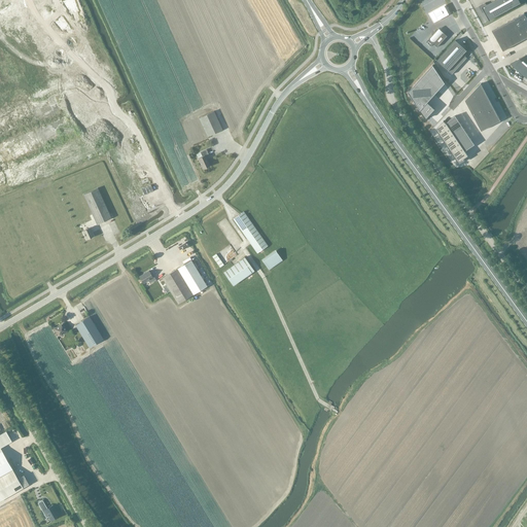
[(485,3),(479,6),(483,12),(484,11),(489,21),(521,4),(518,0),(495,0),(486,5),(485,3)]
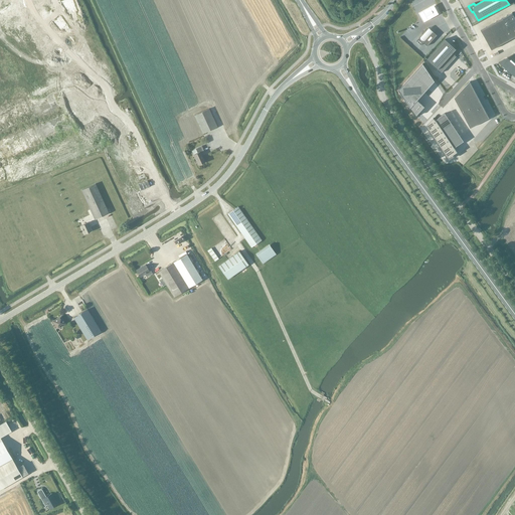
[(72,4),(66,7),(69,14),(76,11),(72,4)]
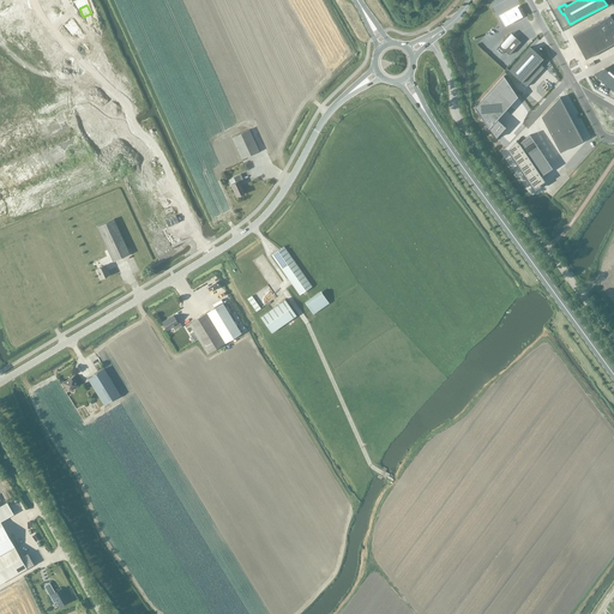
[(518,6),(501,16),(507,26),(524,17),(518,6)]
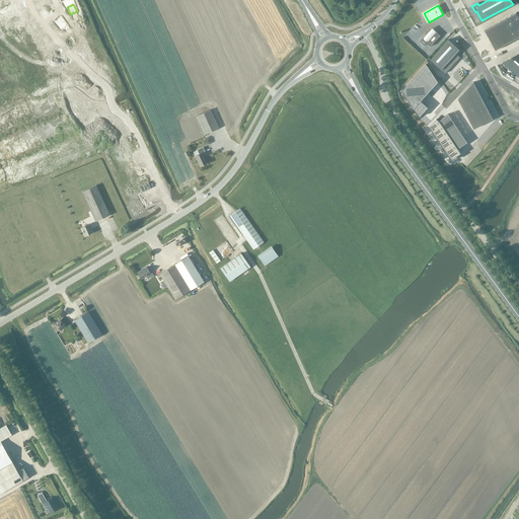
[(12,11),(6,13),(10,22),(16,20),(12,11)]
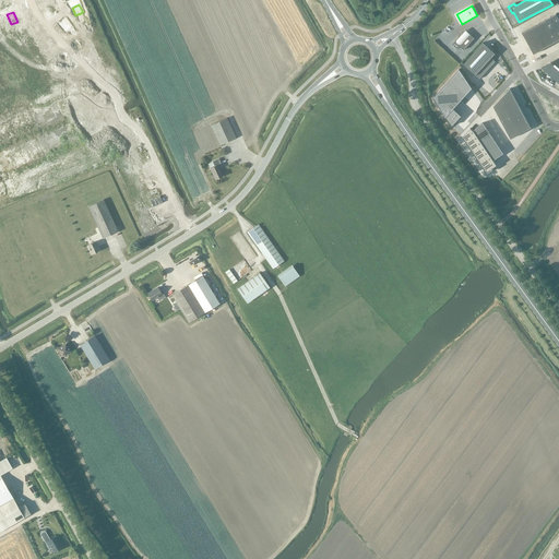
[(558,19),(556,13),(522,33),(534,55),(558,40),(558,19)]
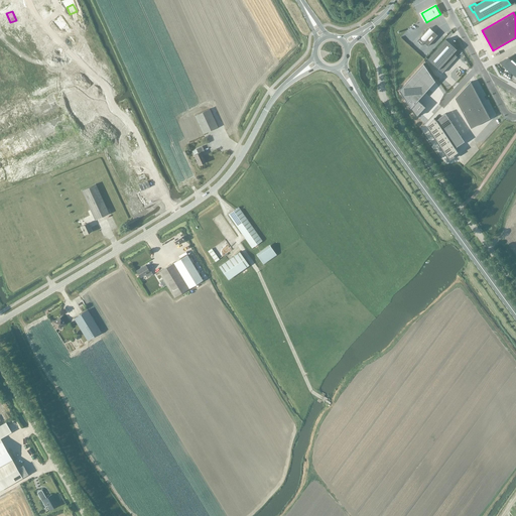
[(59,18),(54,22),(61,30),(67,25),(59,18)]
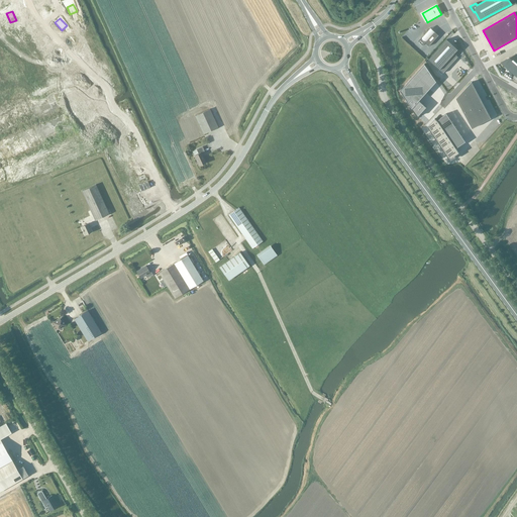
[(21,27),(13,33),(17,39),(25,32),(21,27)]
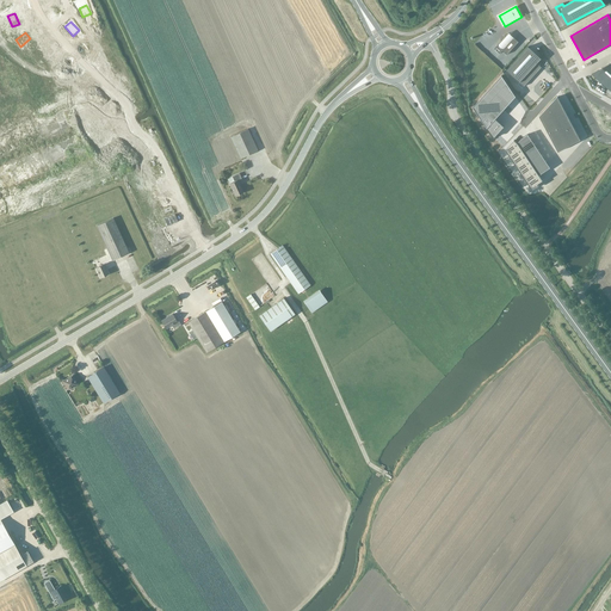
[(508,34),(498,45),(503,50),(513,38),(508,34)]
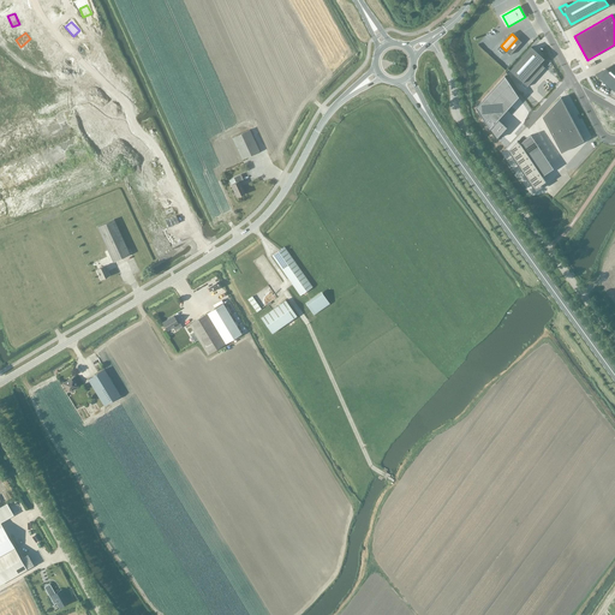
[(506,51),(501,46),(497,49),(503,54),(505,52),(509,57),(523,42),(517,39),(506,51)]
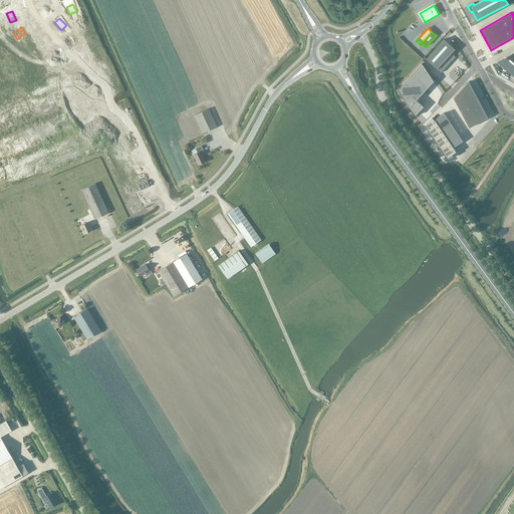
[(444,39),(426,59),(437,69),(455,50),(453,47),(451,46),(452,46),(444,39)]
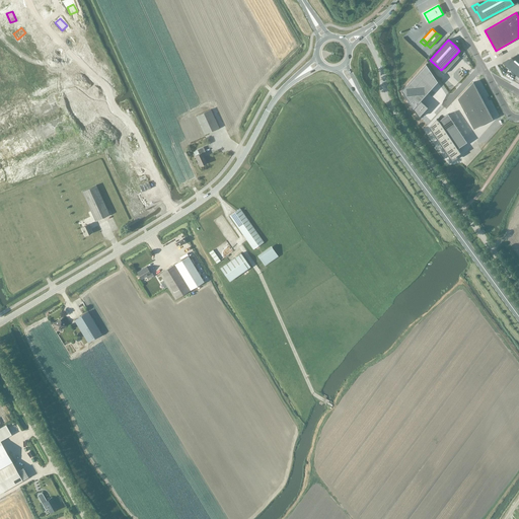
[(32,41),(26,48),(32,53),(39,45),(32,41)]
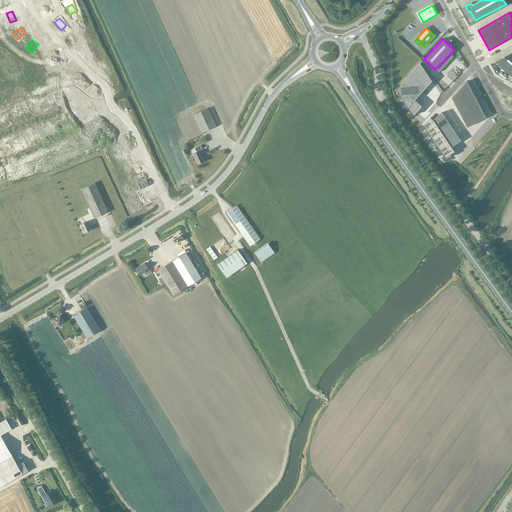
[(7,47),(3,55),(10,58),(14,50),(7,47)]
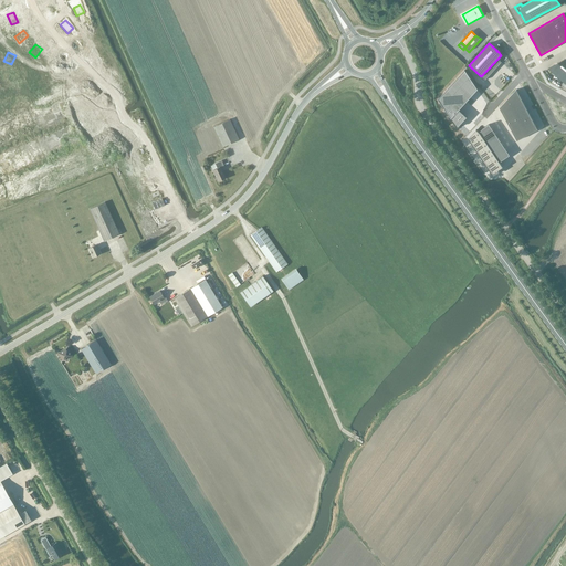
[(565,58),(547,69),(565,84),(565,58)]
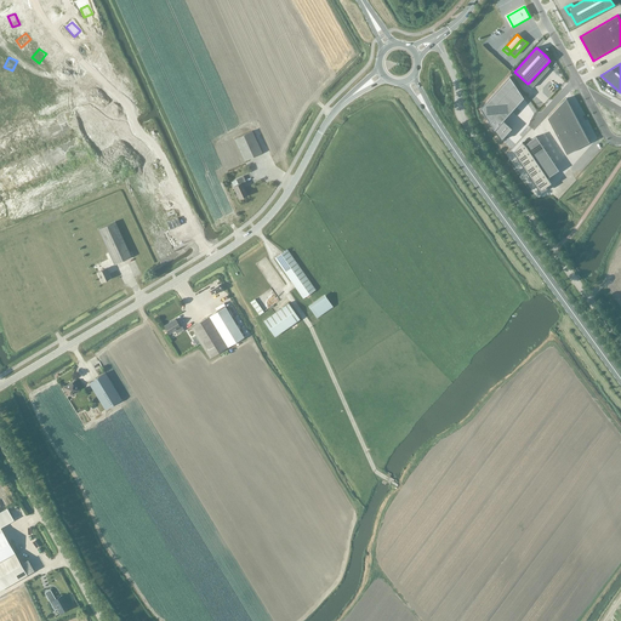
[(29,66),(26,73),(36,78),(40,70),(29,66)]
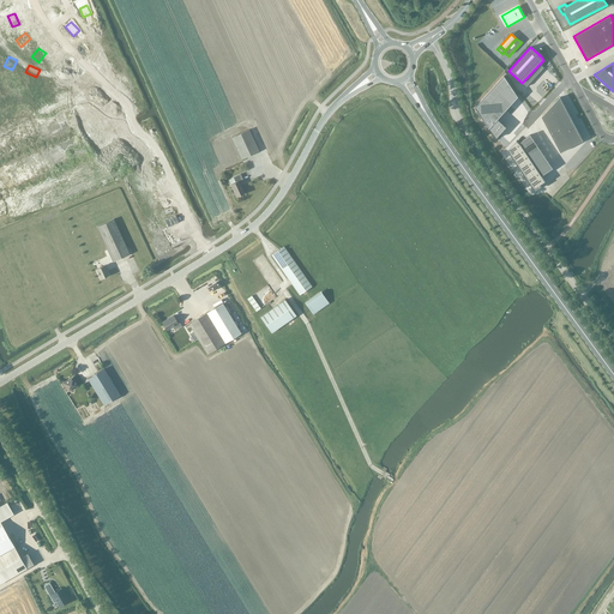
[(504,76),(474,109),(495,140),(505,131),(498,121),(518,97),(504,76)]
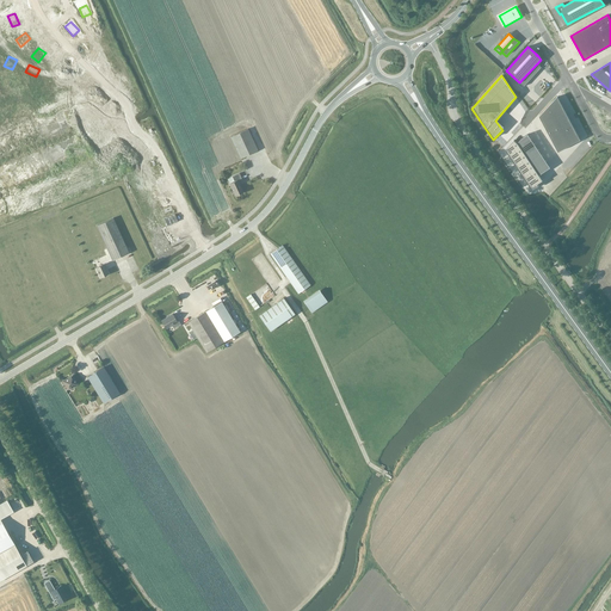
[(22,81),(19,90),(30,93),(32,85),(22,81)]
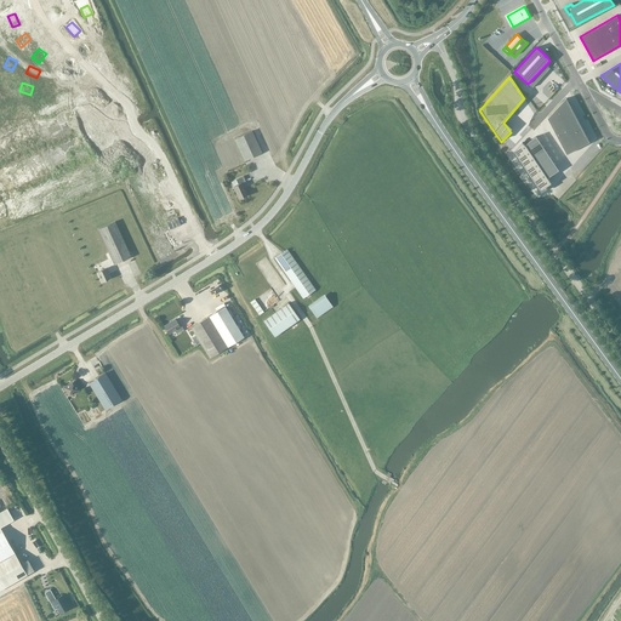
[(567,98),(548,119),(568,155),(591,142),(567,98)]
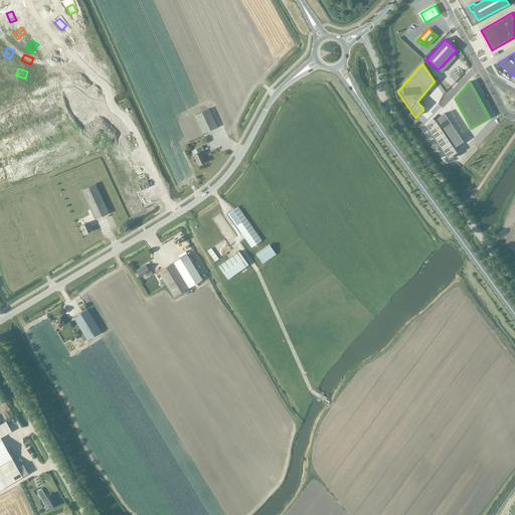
[(209,109),(194,116),(202,134),(217,127),(209,109)]
